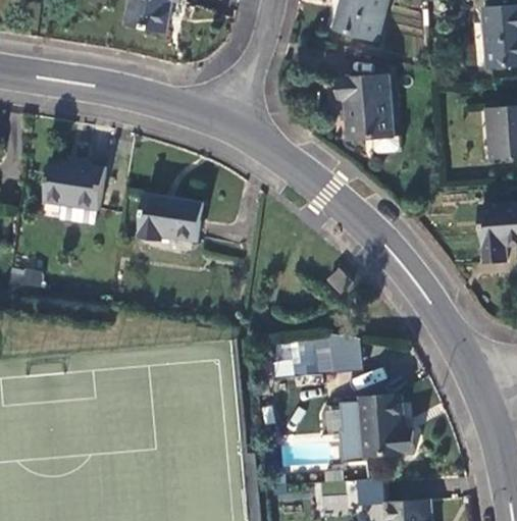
[(127,0),(123,23),(164,32),(169,1),(176,2),(176,0),(127,0)]
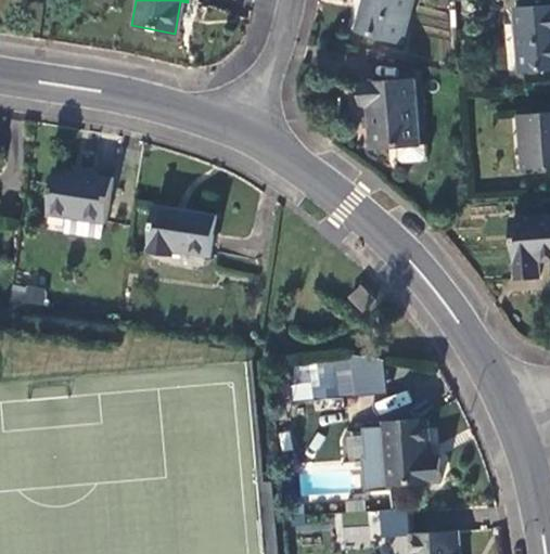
[(362,0),(355,31),(398,43),(410,0),(362,0)]
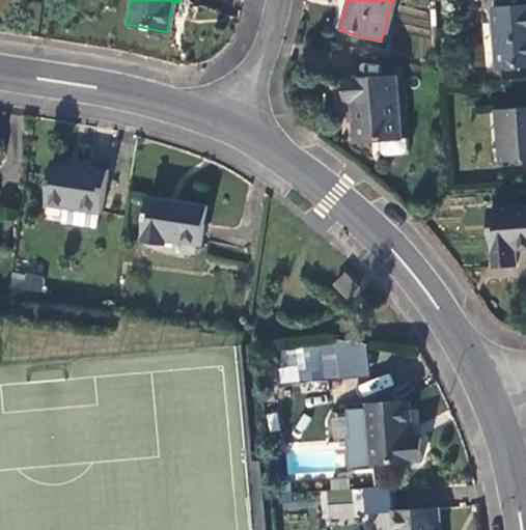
[(493,70),(525,65),(525,6),(488,8),(493,70)]
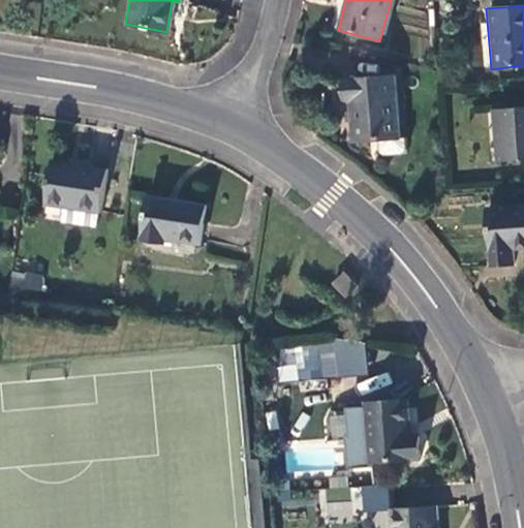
[(396,138),(391,78),(340,80),(340,101),(347,101),(351,143),(396,138)]
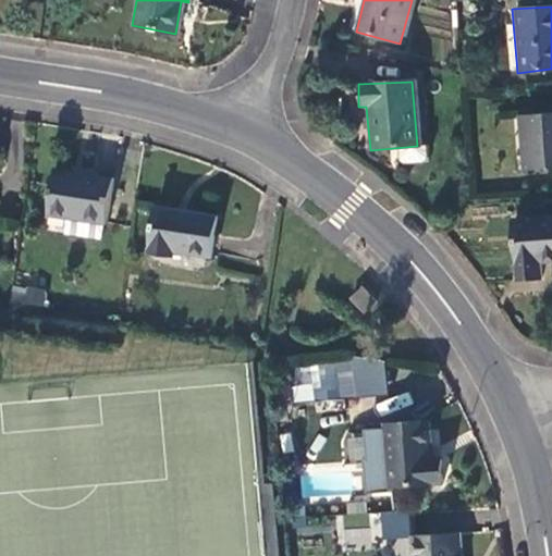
[(523,171),(551,169),(551,113),(517,116),(523,171)]
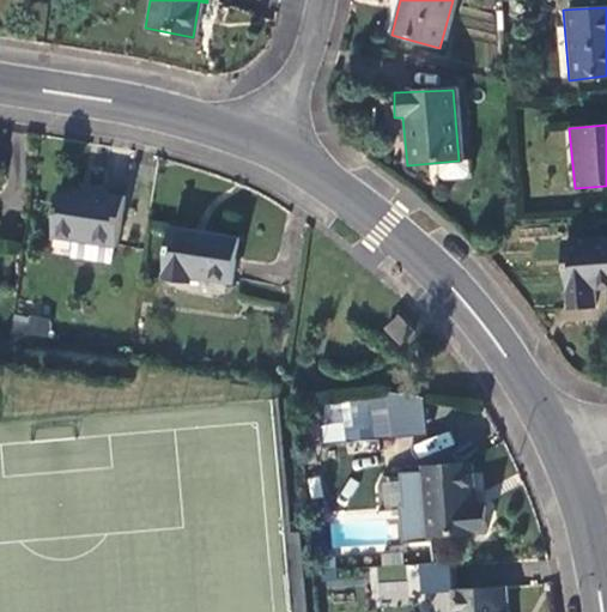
[(74,187),(99,192),(101,183),(77,180),(74,187)]
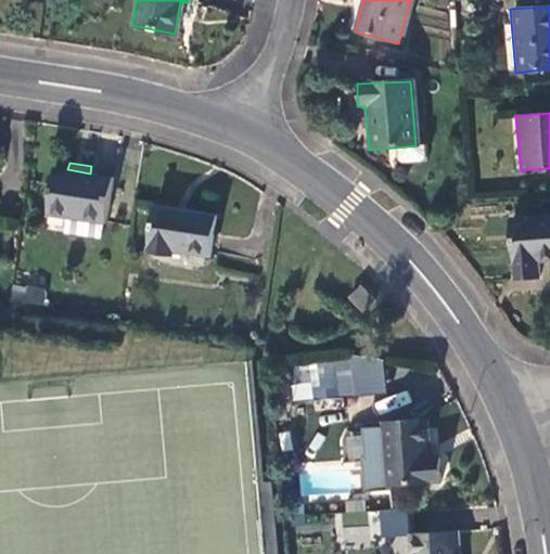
[(110,177),(90,174),(67,169),(49,167),(43,213),(103,221),(110,177)]
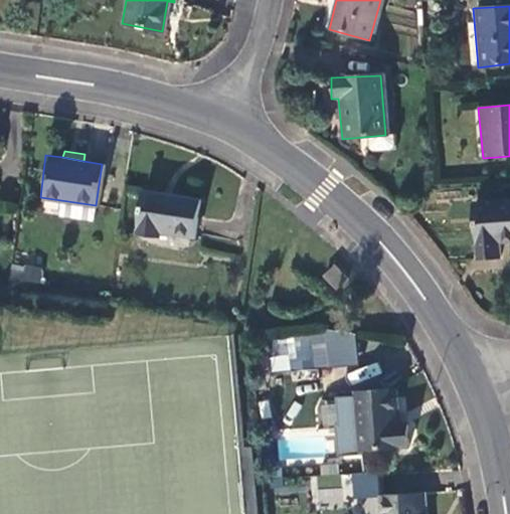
[(141,189),(134,231),(156,235),(156,230),(191,235),(197,199),(141,189)]
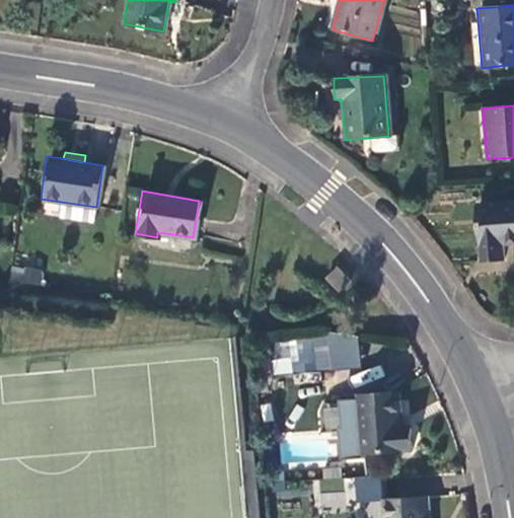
[(513,202),(475,206),(480,263),(503,260),(502,244),(513,242),(513,202)]
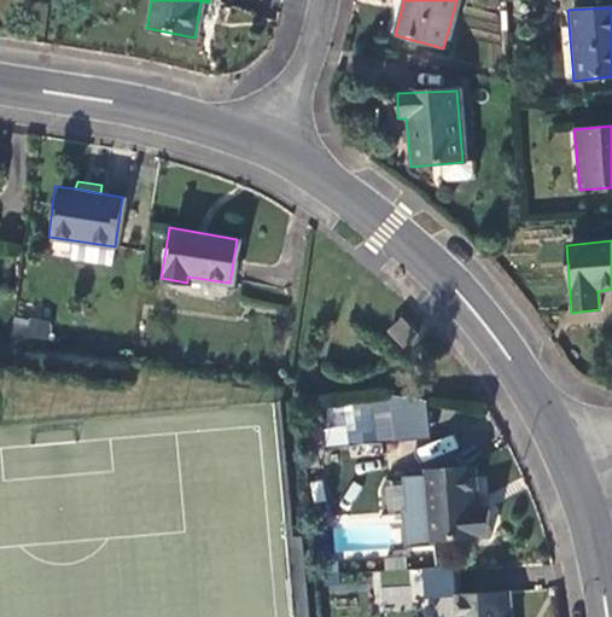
[(6,335),(44,338),(45,319),(7,316),(6,335)]
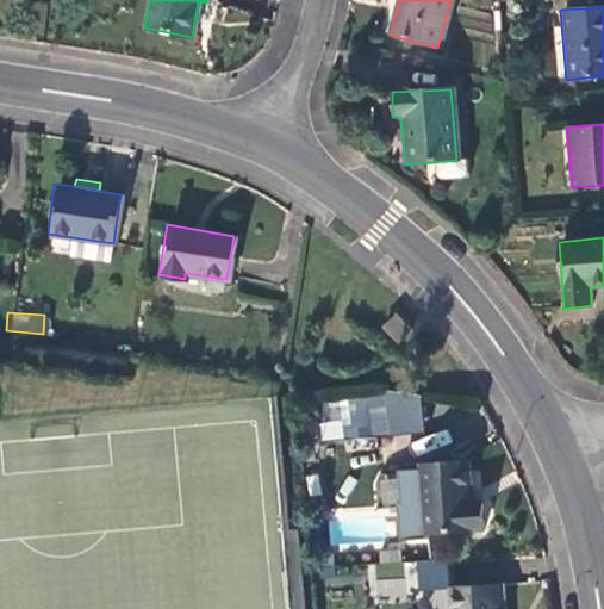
[(409,329),(394,315),(381,327),(396,342),(409,329)]
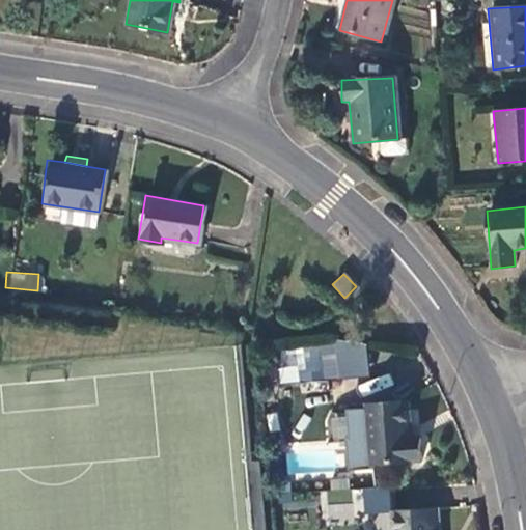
[(365,343),(336,339),(338,379),(368,377),(365,343)]
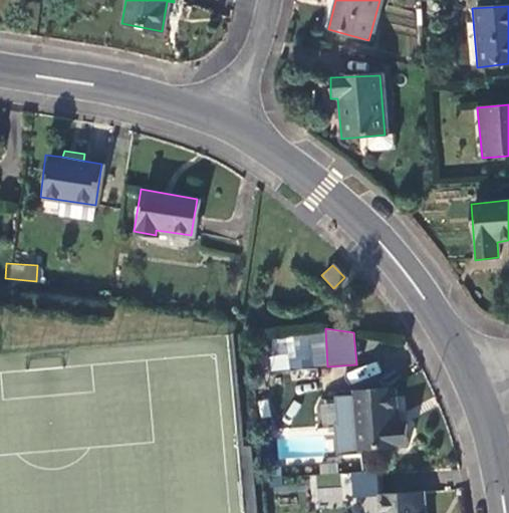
[(358,449),(407,447),(405,423),(396,423),(394,388),(352,391),(352,395),(333,396),(334,424),(332,425),(334,455),(359,454),(358,449)]
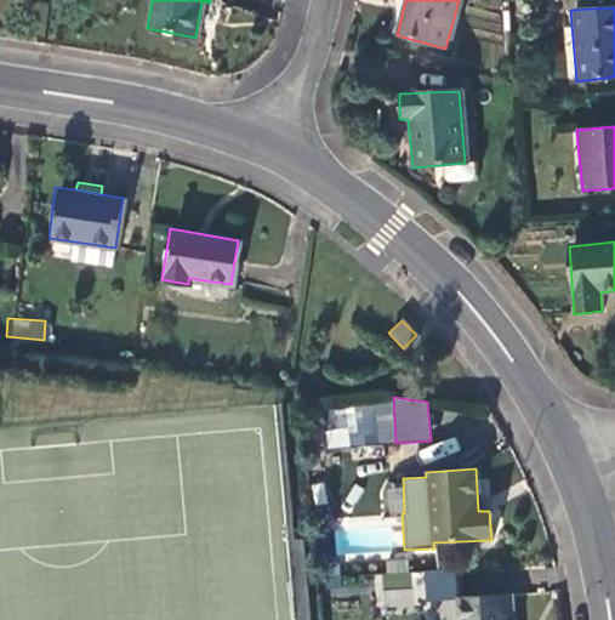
[(510,619),(508,595),(456,597),(457,619),(510,619)]
